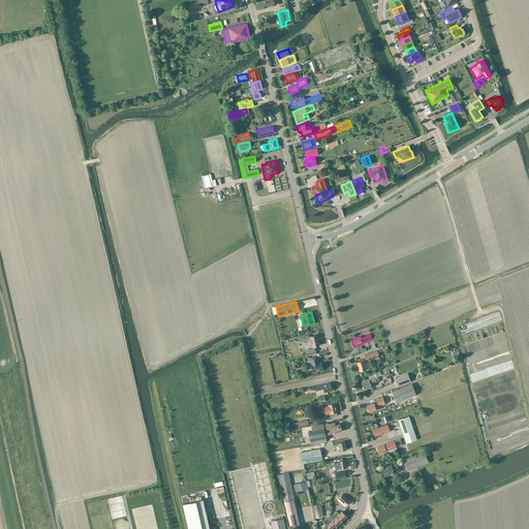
[(309,335),(303,337),(304,341),(309,340),(309,344),(312,343),(312,347),(319,345),(317,335),(309,337),(309,335)]
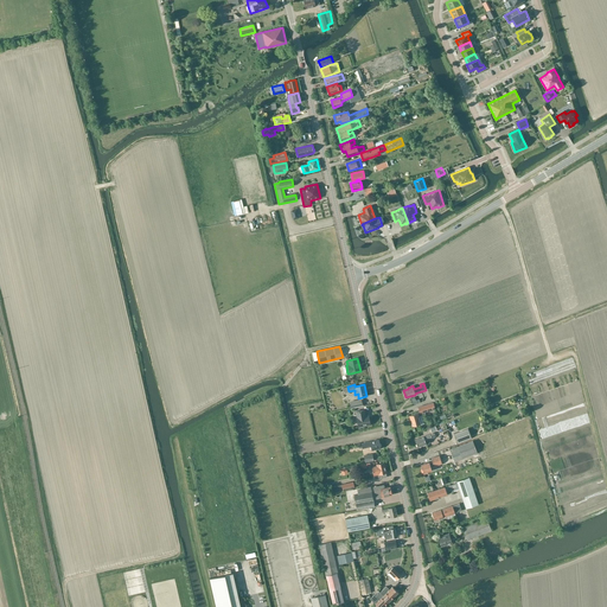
[(419,413),(409,415),(413,426),(421,423),(419,416),(426,415),(425,411),(435,408),(434,403),(429,404),(419,407),(420,411),(419,411),(419,413)]
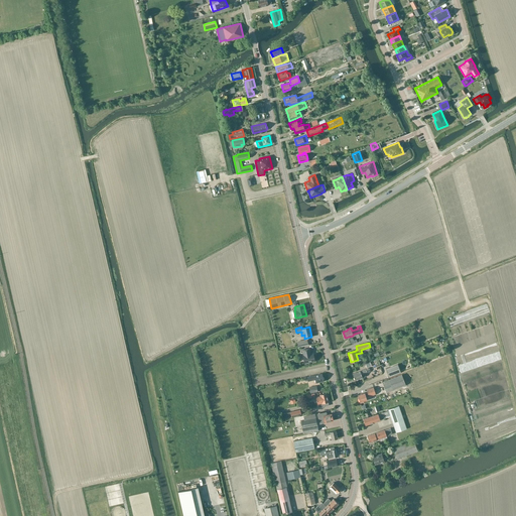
[(304,363),(314,361),(313,353),(310,354),(309,349),(302,350),(303,355),(304,363)]
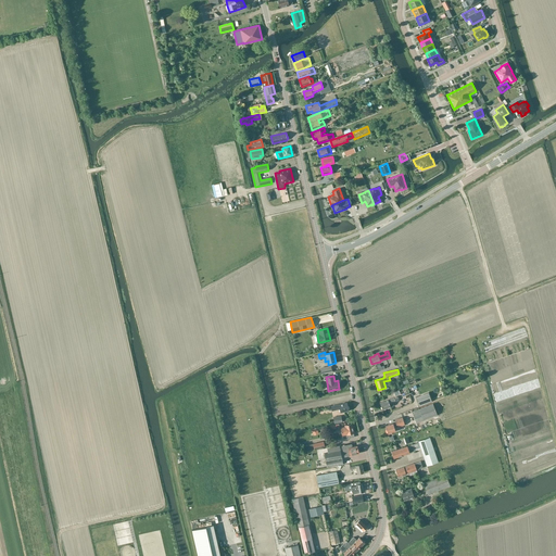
[(419,405),(431,401),(429,393),(416,397),(419,405)]
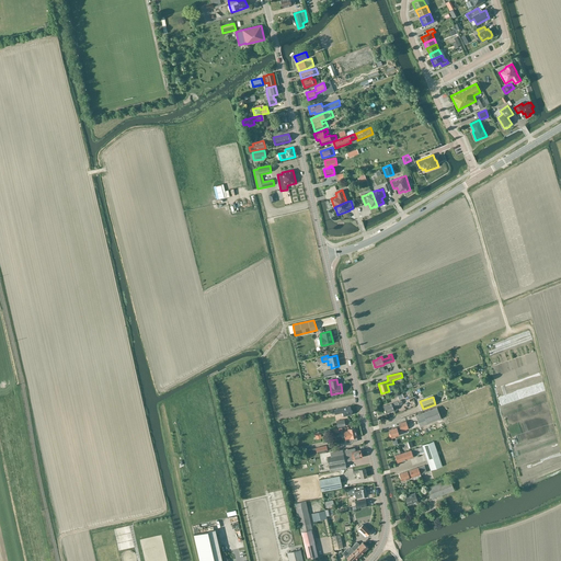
[(398,401),(384,407),(386,413),(397,409),(397,408),(397,407),(400,405),(398,401)]
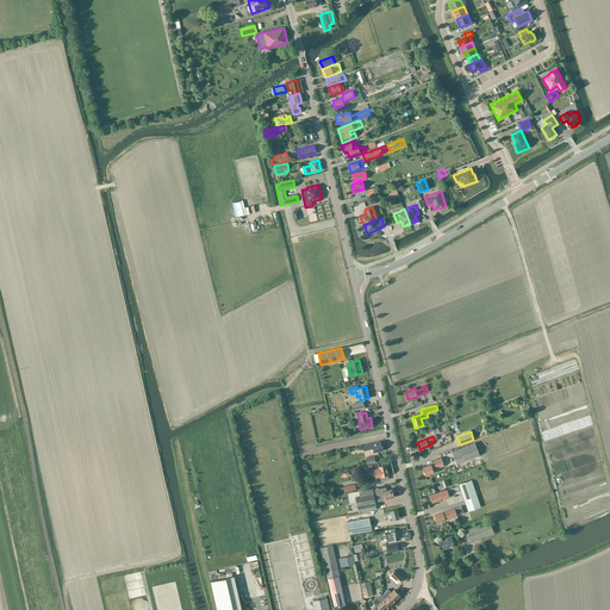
[(373,452),(383,450),(381,442),(363,446),(365,450),(373,448),(373,452)]
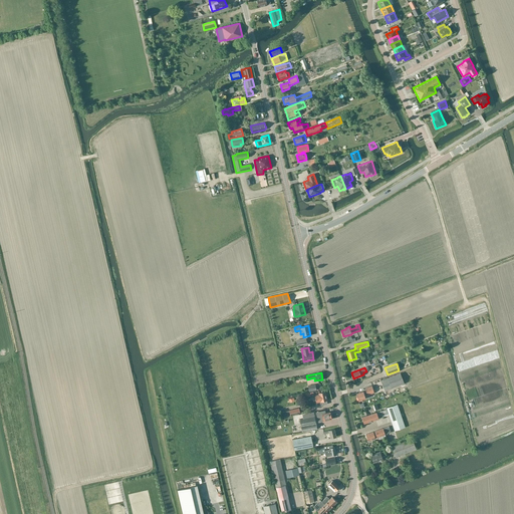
[(401,373),(381,380),(388,398),(407,390),(401,373)]
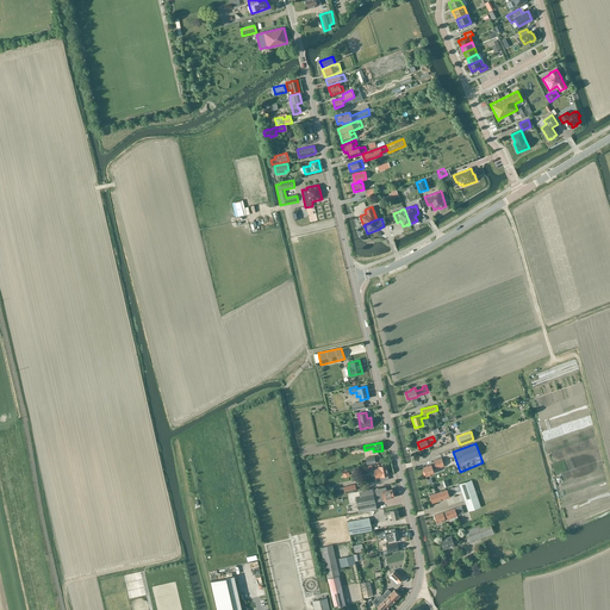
[(444,466),(442,458),(434,460),(435,464),(431,465),(423,467),(425,475),(434,473),(433,470),(444,466)]
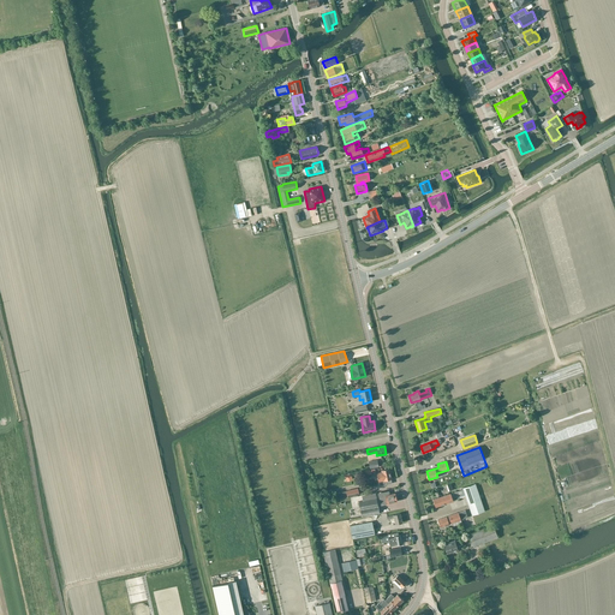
[(382,472),(376,473),(378,482),(383,481),(384,485),(392,483),(390,479),(392,479),(389,469),(381,470),(382,472)]
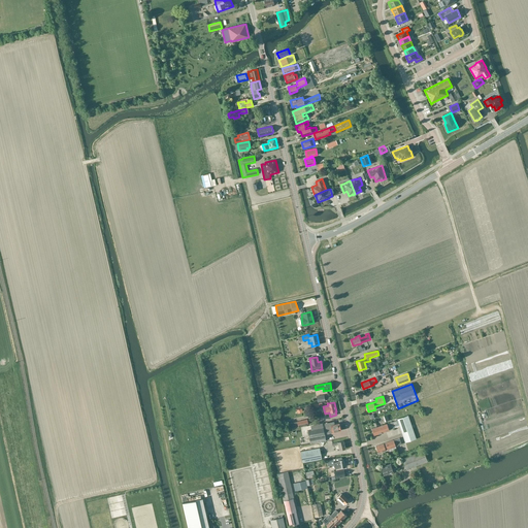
[(387,424),(372,429),(374,435),(389,430),(395,428),(400,426),(401,431),(411,427),(408,416),(397,419),(398,420),(393,422),(387,424)]
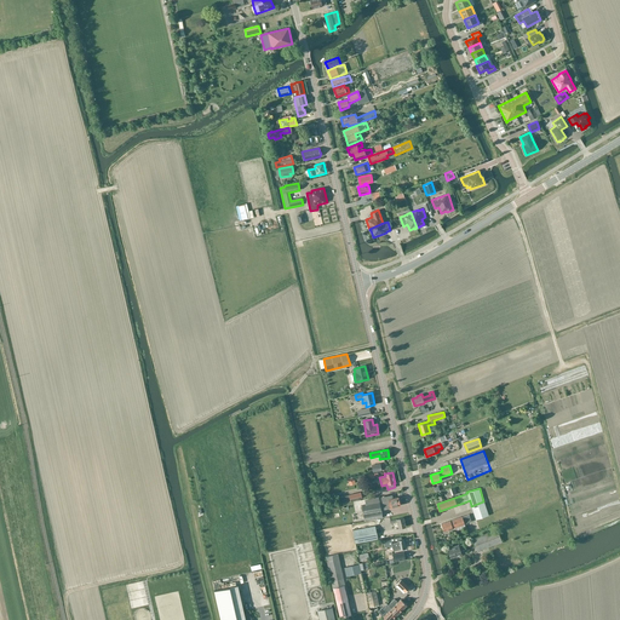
[(391,498),(383,498),(383,500),(384,509),(390,506),(390,507),(401,505),(399,497),(391,499),(391,498)]
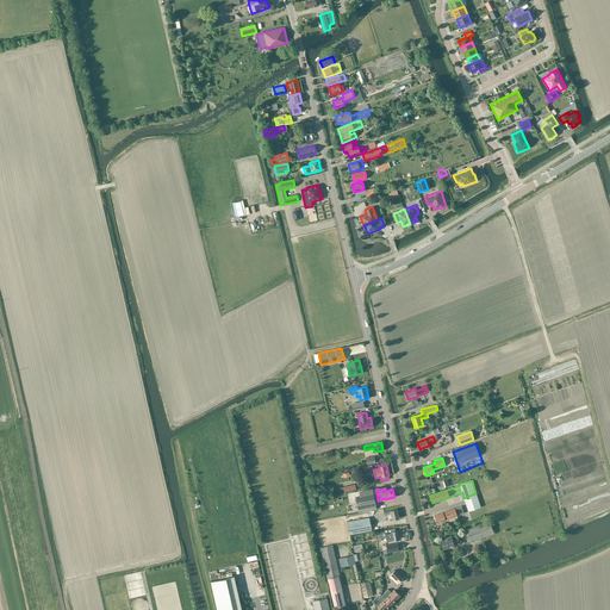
[(475,493),(464,498),(468,511),(480,506),(475,493)]
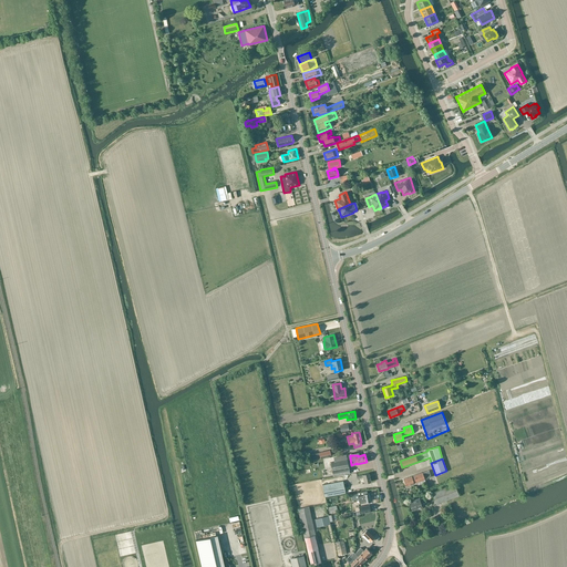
[(331,462),(333,476),(350,473),(347,460),(331,462)]
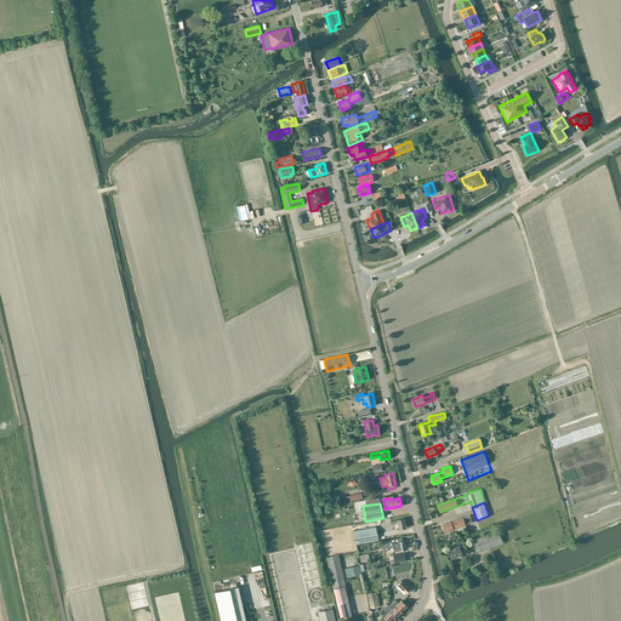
[(463,518),(442,524),(445,533),(473,523),(471,516),(463,518)]
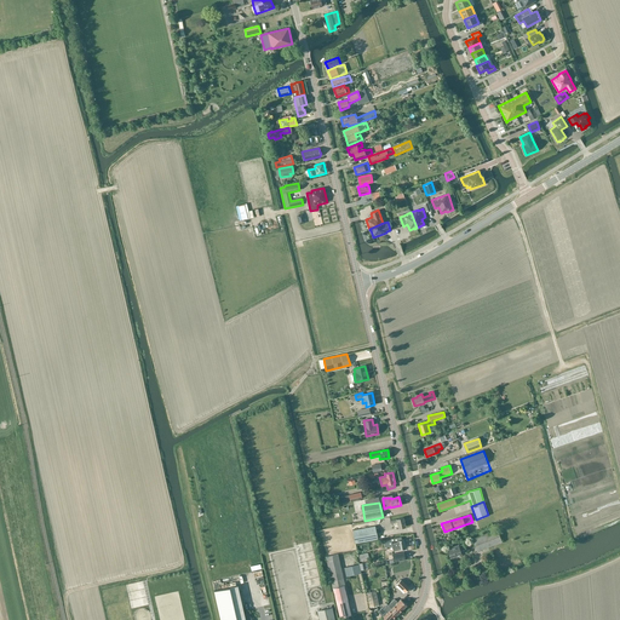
[(397,522),(399,528),(406,527),(403,517),(390,521),(391,524),(397,522)]
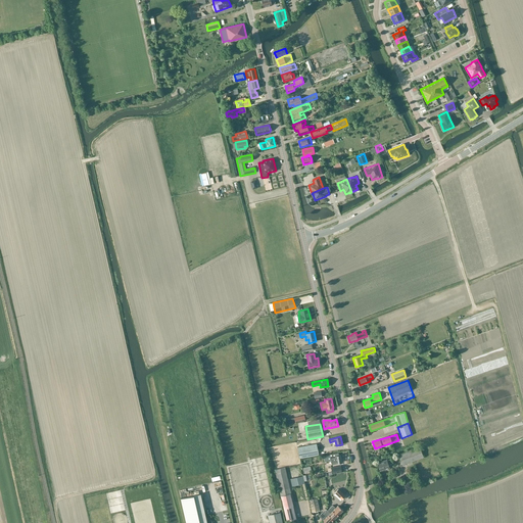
[(317,443),(297,447),(299,459),(319,455),(317,443)]
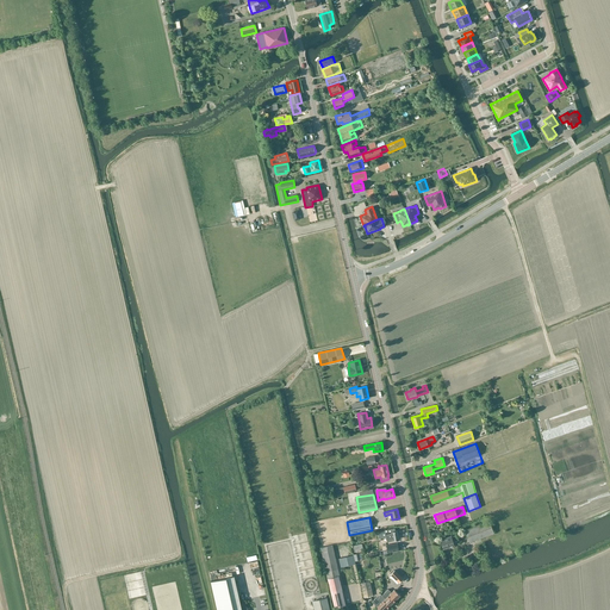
[(471,542),(493,533),(489,521),(466,530),(471,542)]
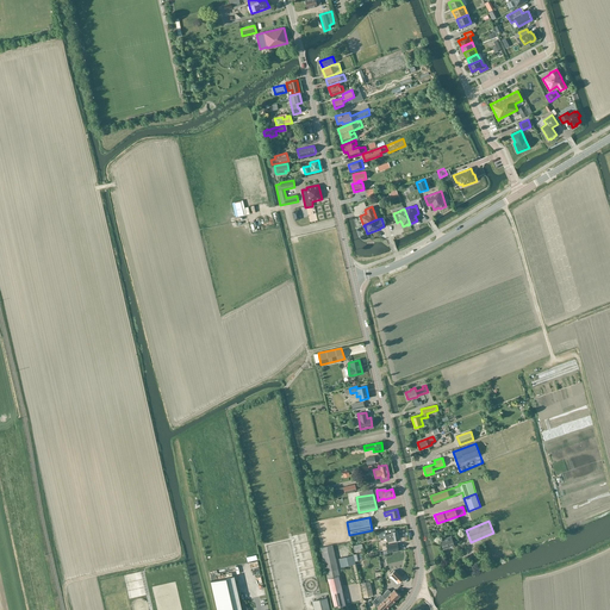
[(387,541),(393,540),(399,539),(398,530),(396,530),(394,528),(385,530),(378,531),(379,539),(386,536),(387,541)]
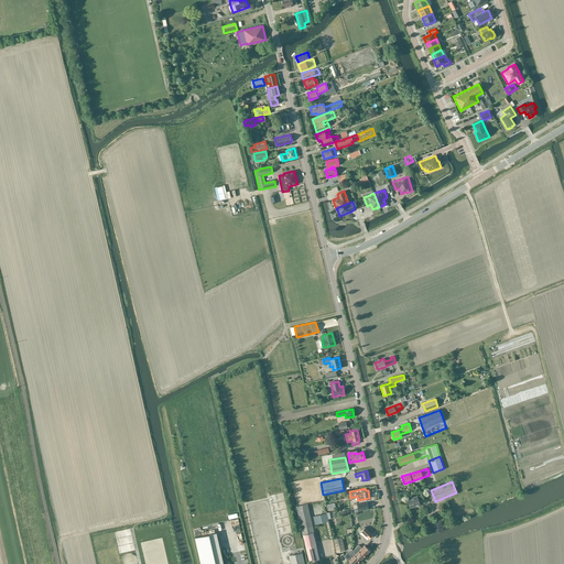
[(424,502),(423,499),(422,495),(418,496),(416,496),(410,498),(410,499),(408,500),(410,507),(415,505),(416,506),(419,506),(419,505),(420,503),(420,505),(424,502)]
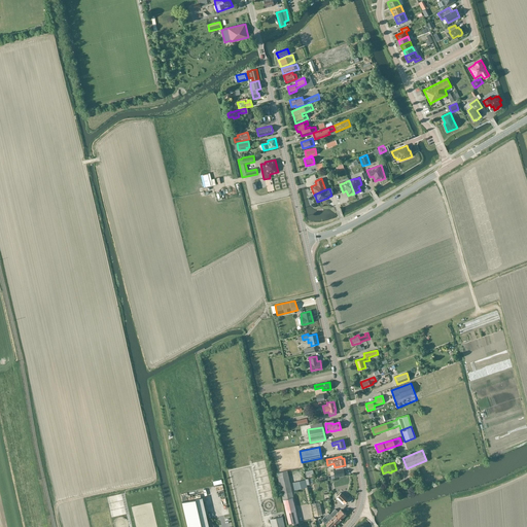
[(287,470),(277,472),(289,525),(299,523),(292,497),(293,497),(287,470)]
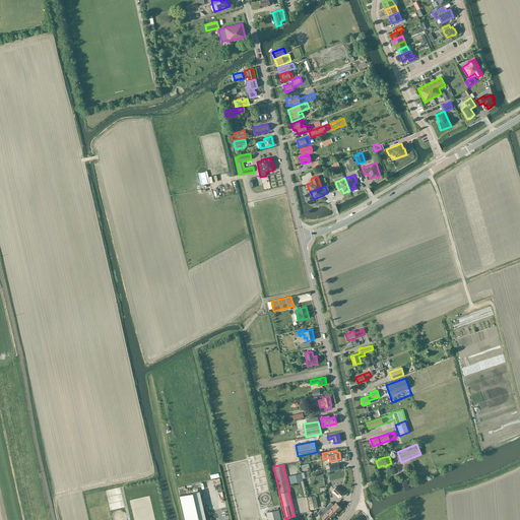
[(302,473),(288,476),(290,483),(303,481),(302,473)]
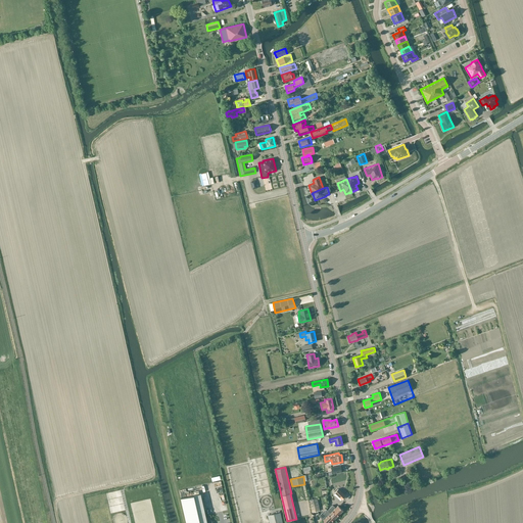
[(345,495),(338,489),(335,492),(342,500),(345,495)]
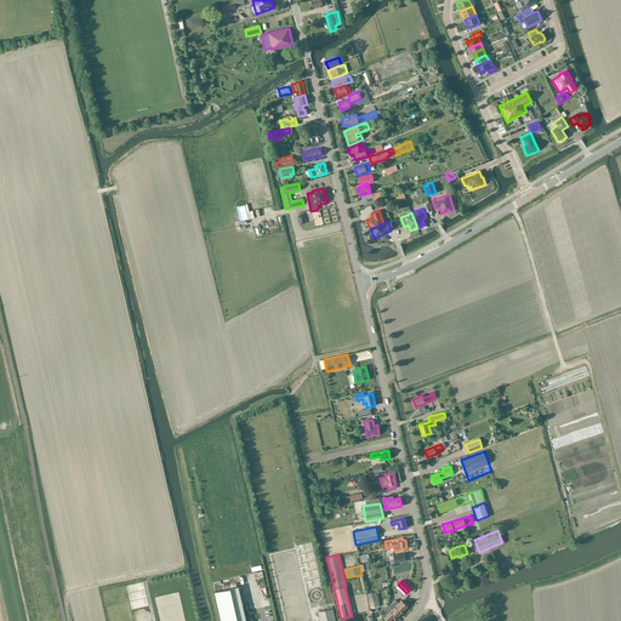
[(238,586),(215,591),(221,620),(251,620),(252,620),(249,614),(245,615),(238,586)]
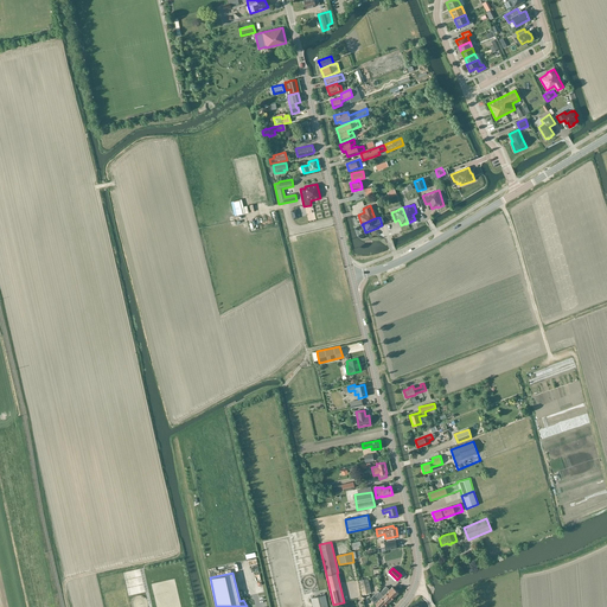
[(359,580),(362,594),(371,593),(368,579),(359,580)]
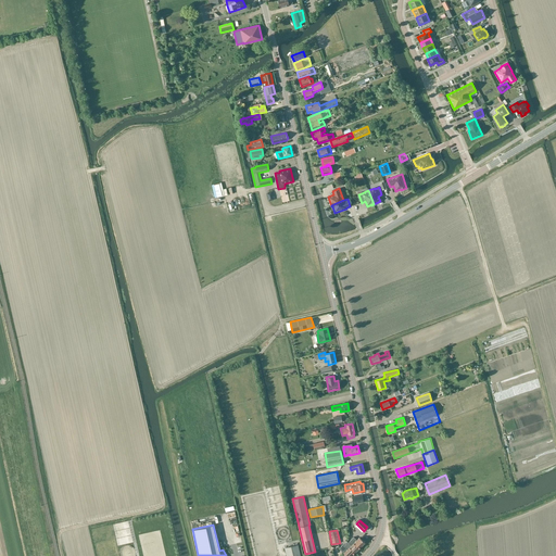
[(349,542),(350,542),(349,543),(351,546),(350,547),(355,552),(365,543),(359,538),(356,540),(354,536),(349,542)]
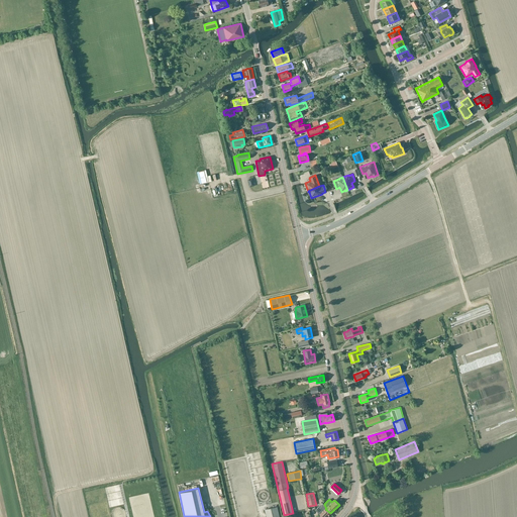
[(322,516),(326,516),(330,513),(325,509),(326,508),(324,505),(322,503),(315,510),(322,516)]
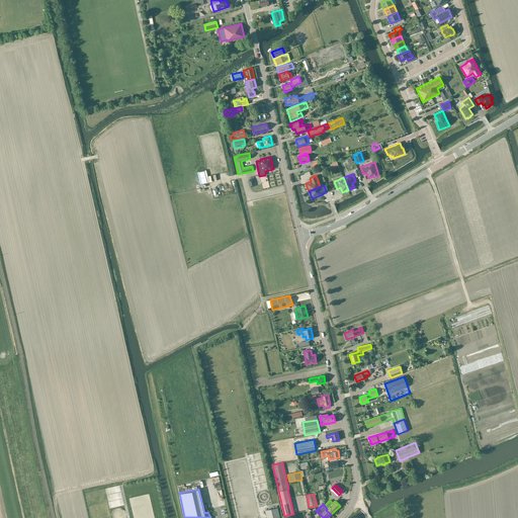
[(235,506),(236,517),(239,517),(250,516),(250,515),(255,514),(254,507),(248,508),(249,514),(243,514),(242,510),(239,510),(238,506),(235,506)]
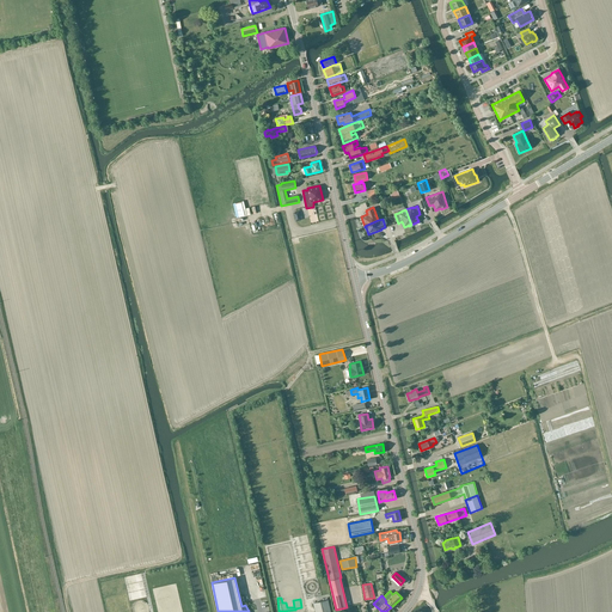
[(313,604),(314,611),(330,611),(328,600),(328,598),(325,599),(325,600),(313,604)]
